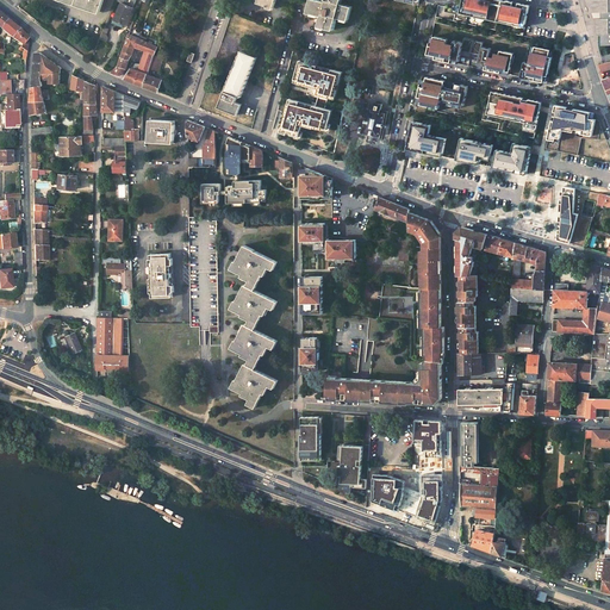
[(104,0),(63,0),(99,13),(104,0)]
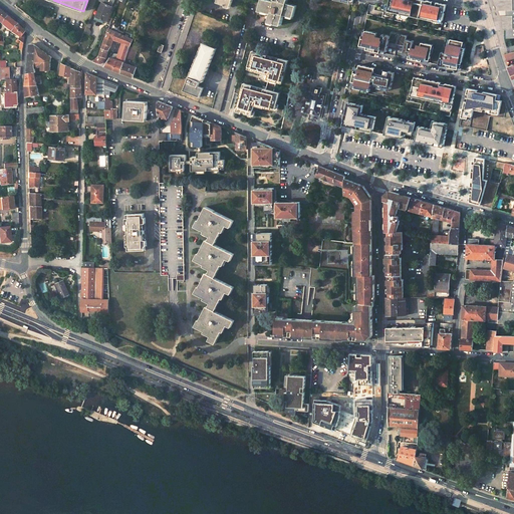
[(97,0),(97,1),(102,3),(96,17),(105,21),(115,0),(97,0)]
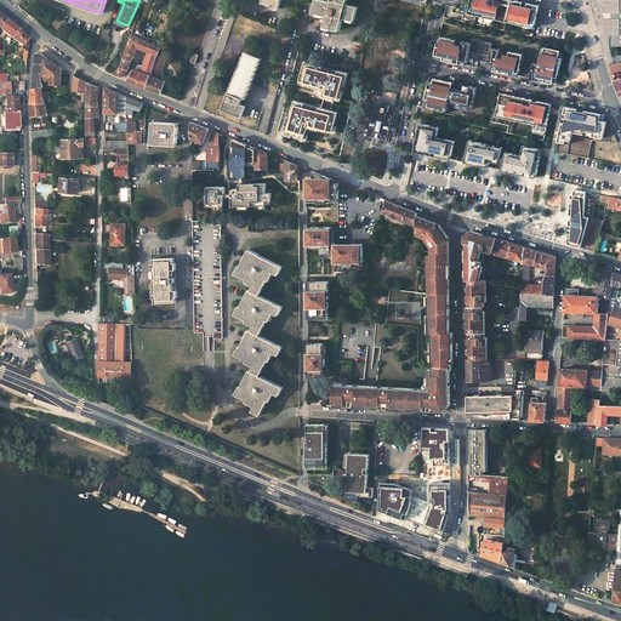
[(348,0),(332,0),(332,1),(334,1),(334,3),(323,0),(317,0),(313,13),(319,16),(319,15),(328,17),(325,27),(331,29),(340,32),(343,20),(354,22),(358,9),(347,5),(348,0)]
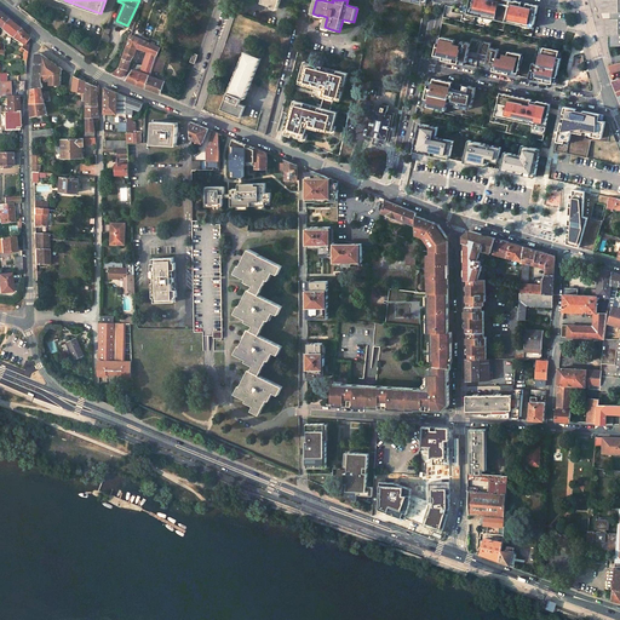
[(470,0),(468,13),(506,22),(510,0),(470,0)]
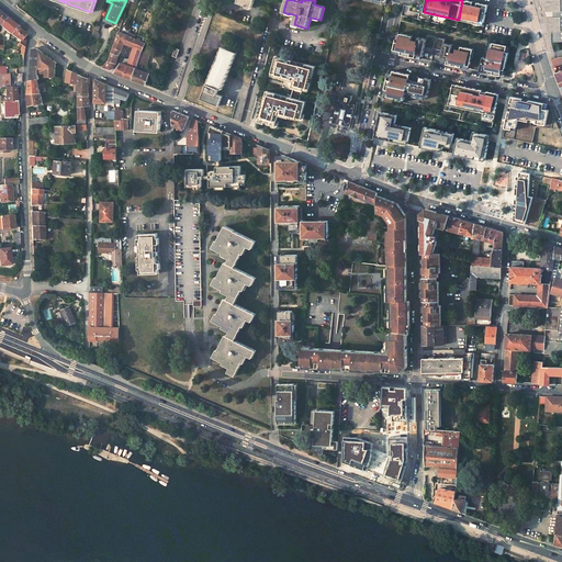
[(467,1),(462,0),(459,20),(484,25),(489,4),(467,0),(467,1)]
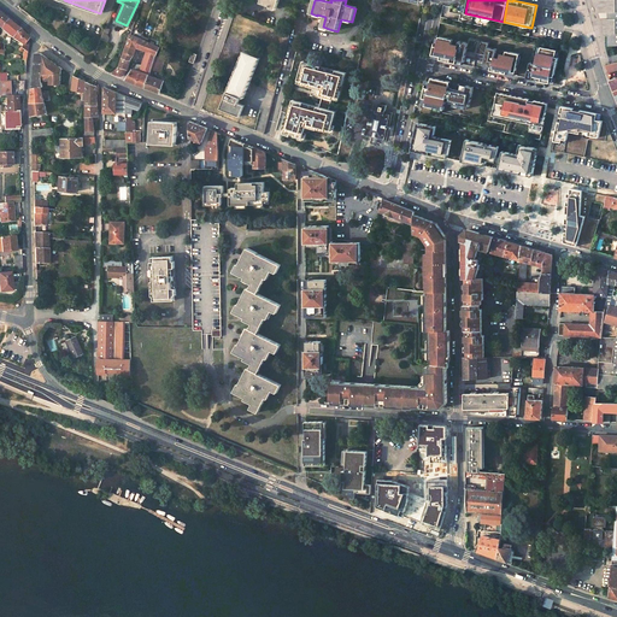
[(612,18),(611,0),(594,0),(599,12),(610,12),(610,18),(612,18)]
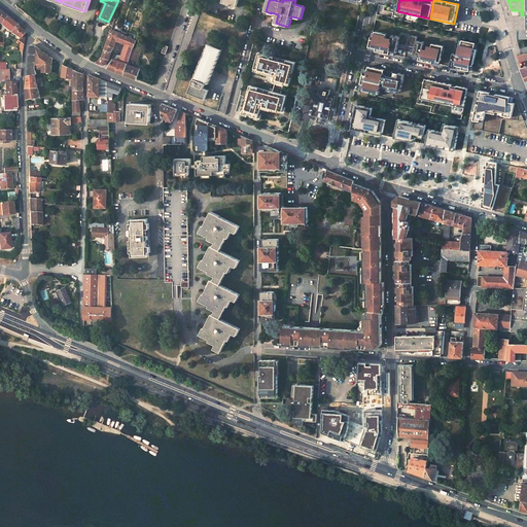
[(526,0),(522,0),(523,15),(521,15),(518,15),(518,29),(521,29),(522,36),(526,35),(526,0)]
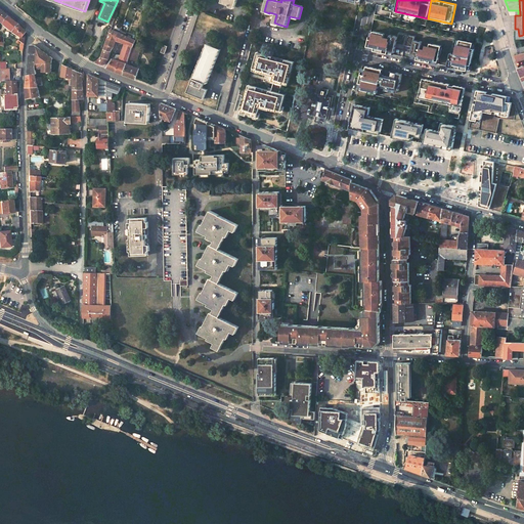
[(15,25),(6,16),(1,25),(3,28),(12,33),(19,38),(18,41),(20,43),(24,44),(26,35),(15,25)]
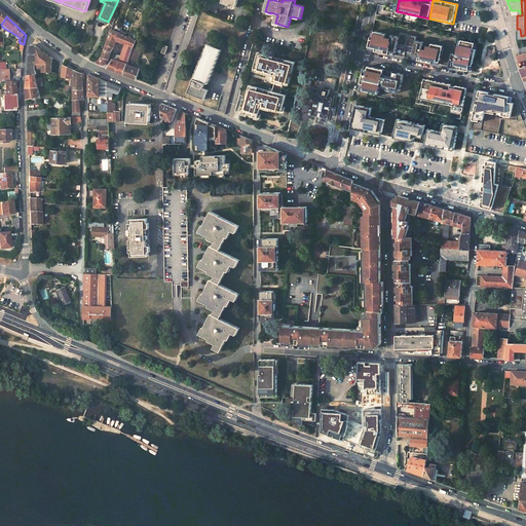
[(90,36),(95,26),(89,24),(86,34),(90,36)]
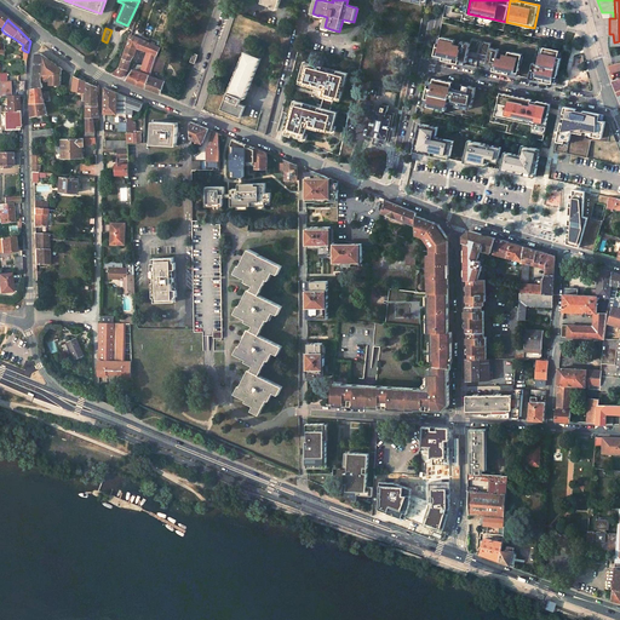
[(132,35),(131,35),(124,59),(132,62),(133,58),(138,49),(148,52),(159,56),(162,47),(132,35)]
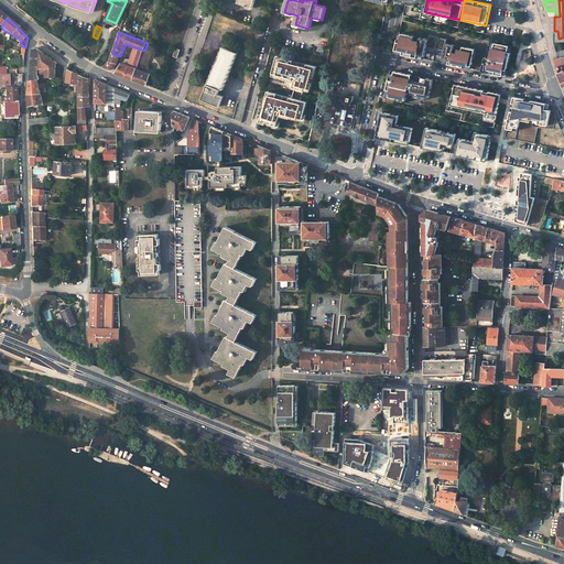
[(400,43),(398,42),(396,51),(403,52),(402,54),(418,57),(418,55),(425,56),(426,53),(443,56),(442,61),(449,62),(448,64),(463,67),(464,65),(472,66),(473,58),(475,51),(475,50),(463,47),(462,51),(453,50),(454,45),(446,43),(447,40),(429,35),(429,40),(420,38),(420,40),(414,38),(414,36),(402,34),(400,43)]
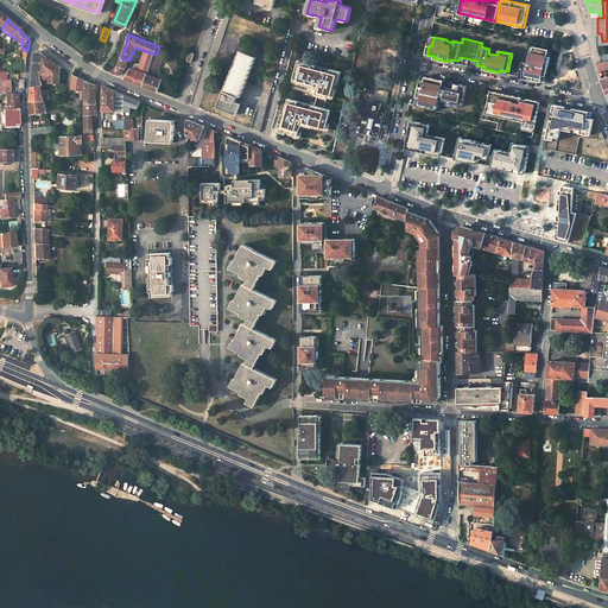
[(549,50),(533,46),(532,54),(531,52),(529,63),(523,62),(519,77),(533,80),(533,77),(543,80),(543,75),(546,76),(550,58),(548,57),(549,51),(549,50)]
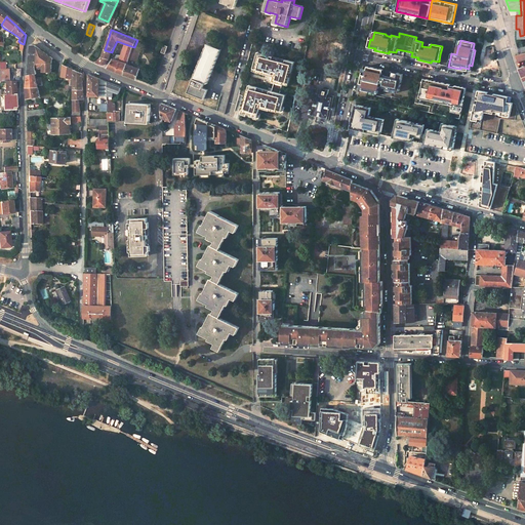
[(134,47),(125,44),(121,57),(120,56),(119,58),(121,58),(120,61),(118,61),(114,58),(108,68),(124,74),(129,63),(130,58),(134,48),(134,47)]
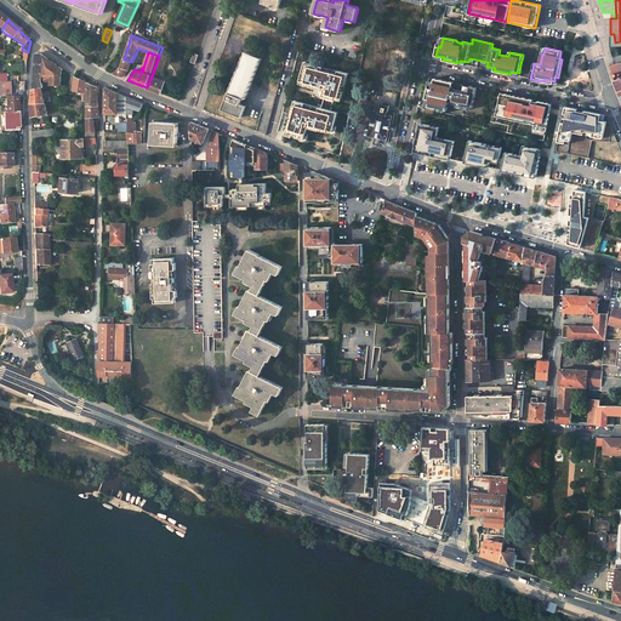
[(240,104),(243,98),(245,100),(261,58),(245,52),(228,93),(229,93),(227,100),(226,100),(222,109),(241,117),(246,107),(240,104)]
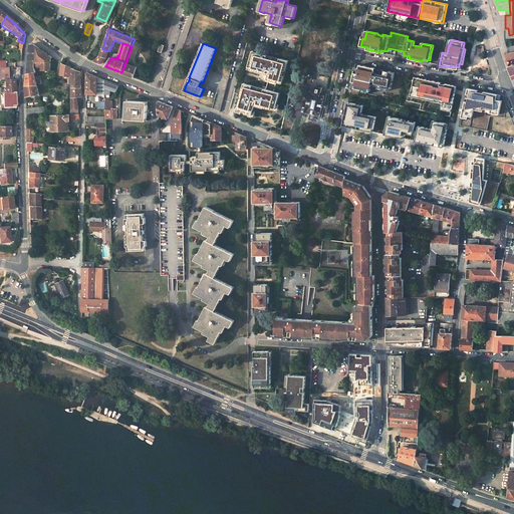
[(34,44),(30,44),(29,45),(28,56),(27,73),(37,72),(36,67),(42,66),(43,71),(51,70),(50,60),(52,57),(45,53),(34,44)]
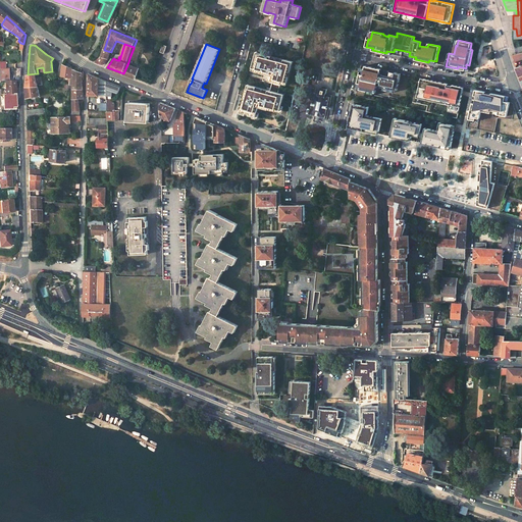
[(141,51),(134,48),(129,58),(137,61),(141,51)]
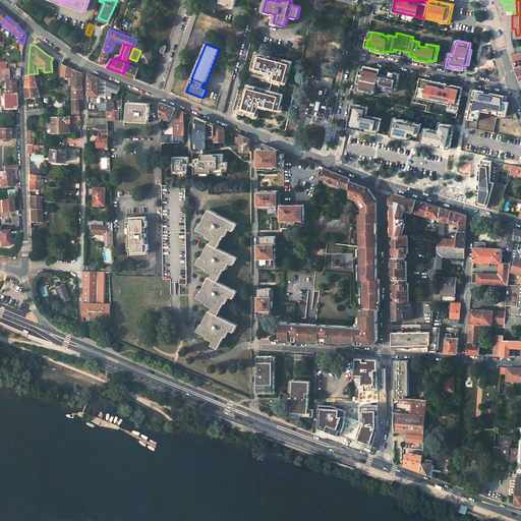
[(111,52),(104,50),(102,56),(97,62),(103,64),(106,63),(108,60),(111,52)]
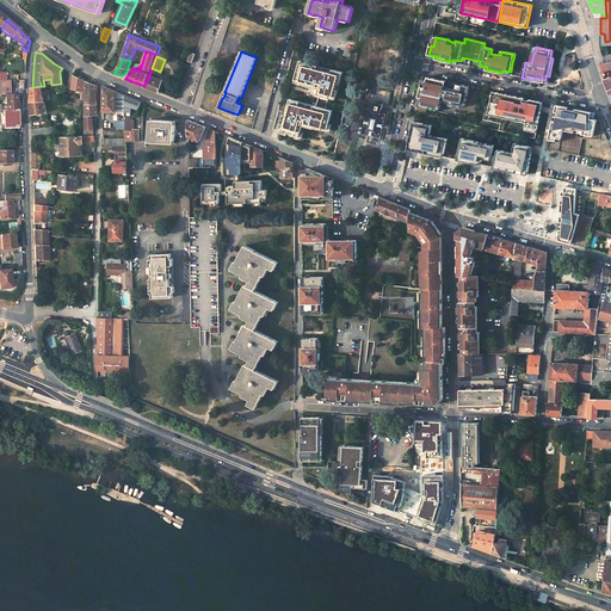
[(326,110),(328,99),(329,96),(335,98),(338,91),(335,90),(337,85),(339,86),(343,73),(332,71),(331,74),(316,71),(318,67),(300,62),(295,80),(304,84),(304,86),(319,90),(316,96),(319,97),(315,107),(314,106),(313,110),(298,106),(300,103),(289,100),(285,115),(288,116),(284,128),(282,128),(281,134),(287,136),(288,135),(288,134),(291,134),(291,136),(297,137),(298,133),(301,134),(302,127),(313,130),(314,127),(319,128),(325,130),(327,124),(328,125),(332,111),(326,110)]
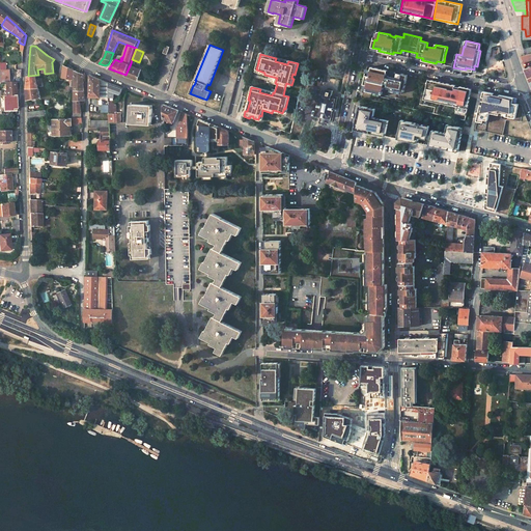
[(530,54),(522,56),(522,57),(524,62),(530,60),(530,67),(525,70),(528,76),(529,79),(530,78),(530,54)]
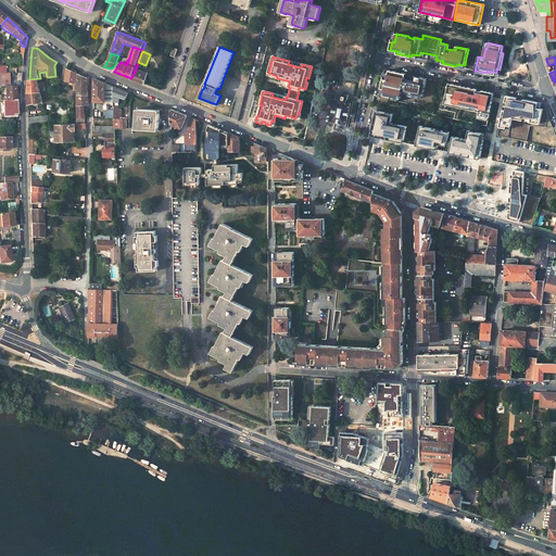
[(139,67),(137,66),(131,78),(146,84),(149,73),(138,68),(139,67)]
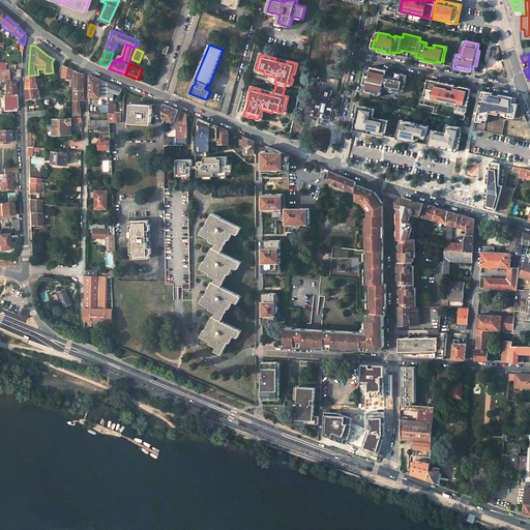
[(75,69),(64,64),(63,77),(74,79),(75,69)]
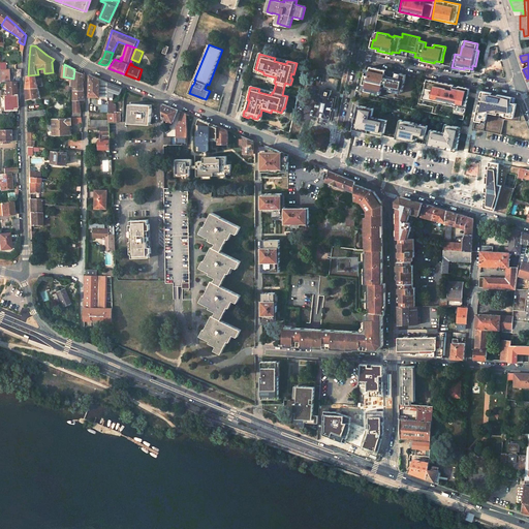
[(386,70),(367,66),(363,84),(366,85),(366,88),(365,91),(373,92),(380,94),(381,94),(383,84),(385,84),(385,88),(389,89),(400,91),(403,91),(406,74),(400,73),(399,80),(387,76),(389,74),(385,73),(386,70)]
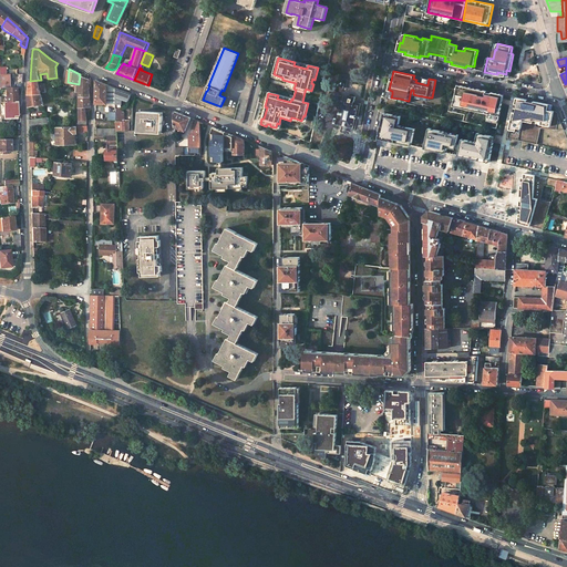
[(90,80),(81,75),(80,85),(79,85),(78,92),(80,92),(81,92),(81,96),(90,98),(90,80)]
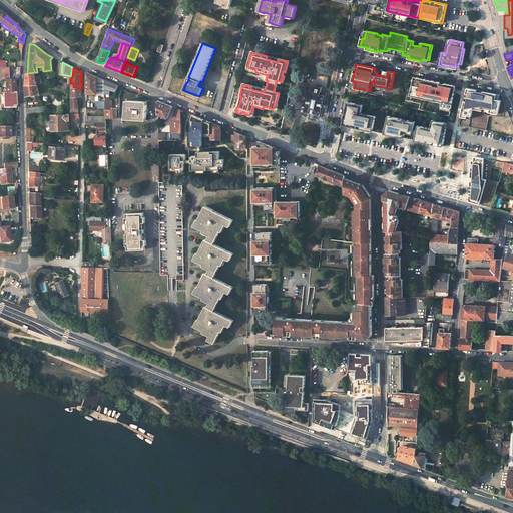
[(86,94),(97,94),(105,94),(105,89),(105,80),(87,72),(86,94)]
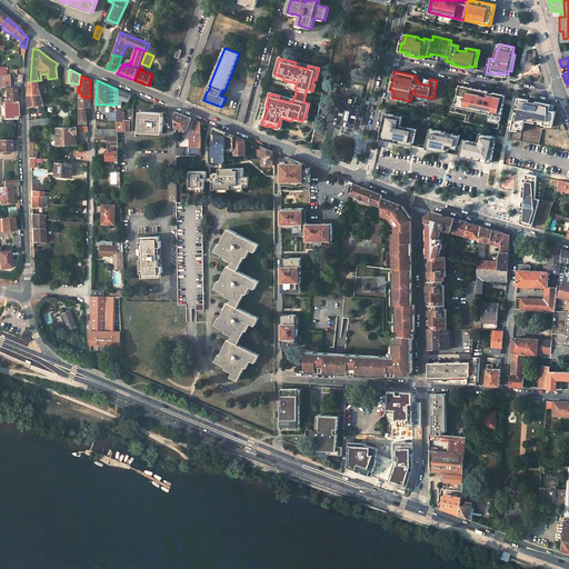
[(39,81),(30,81),(29,102),(29,109),(45,105),(39,81)]
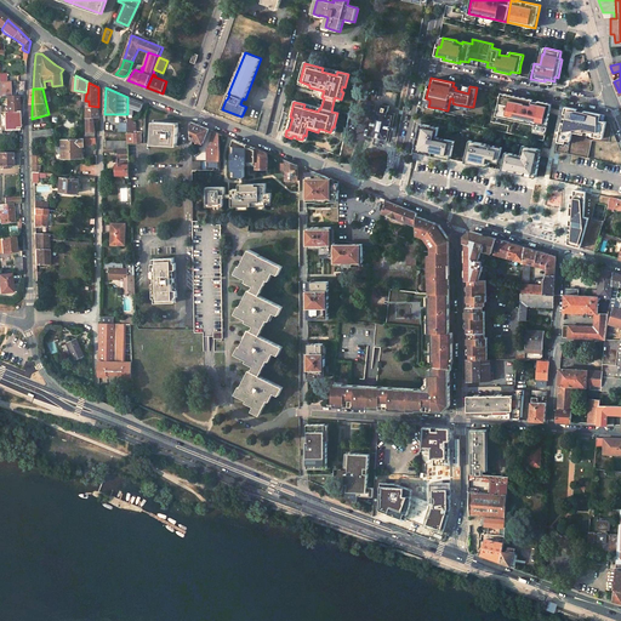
[(403,91),(398,90),(394,106),(403,108),(406,91),(403,91)]
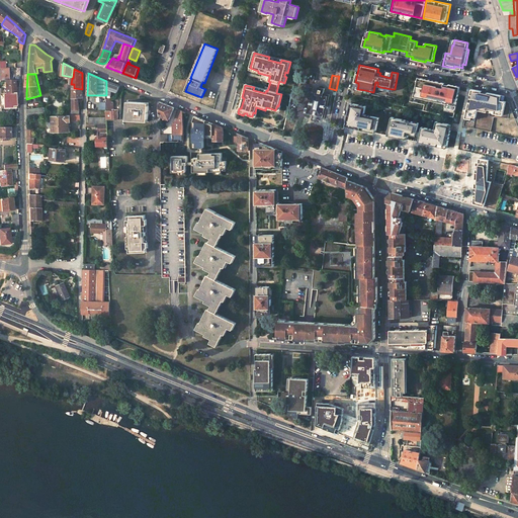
[(445,83),(418,77),(414,97),(446,103),(445,107),(455,109),(460,86),(449,84),(449,86),(444,85),(445,83)]
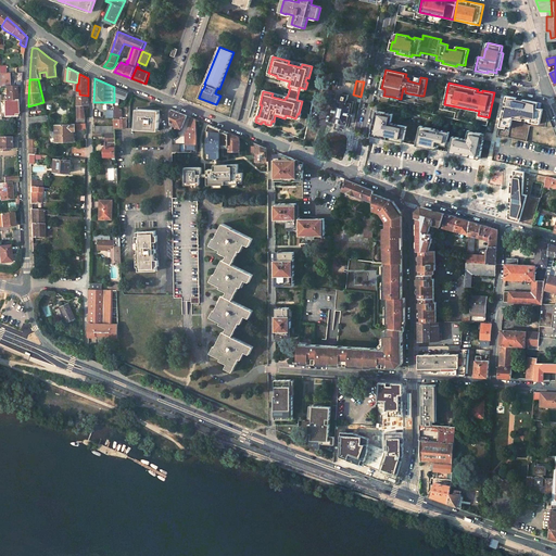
[(1,95),(1,100),(17,101),(17,92),(17,87),(1,87),(1,95)]
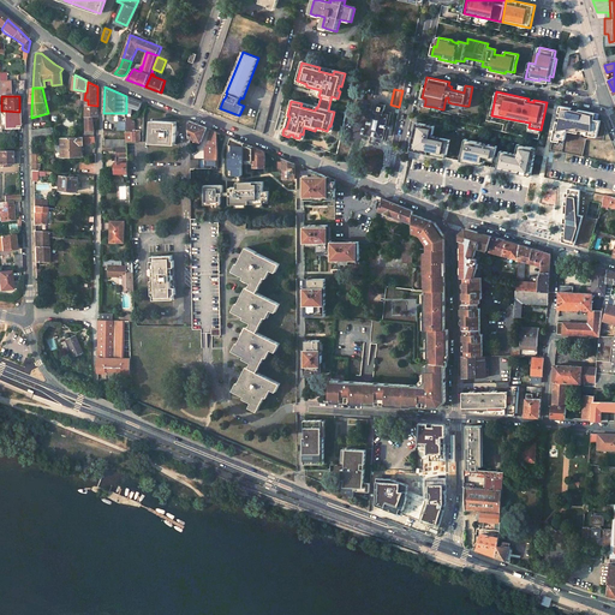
[(142,103),(126,96),(126,107),(139,112),(142,103)]
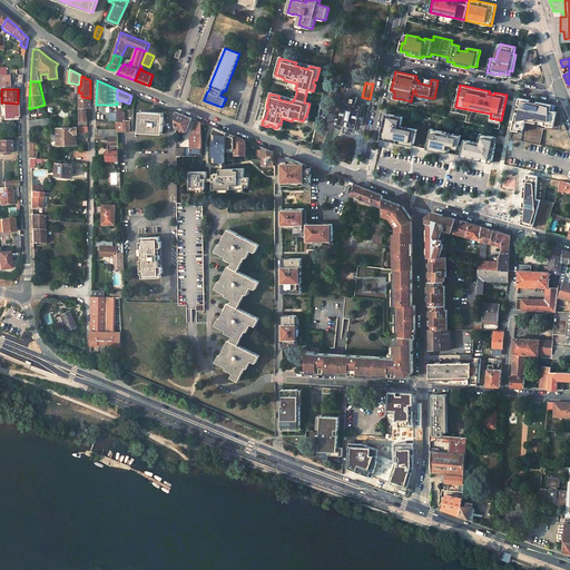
[(357,97),(351,96),(350,100),(350,101),(349,105),(345,104),(344,104),(340,125),(345,126),(350,127),(355,128),(360,107),(359,107),(356,106),(356,104),(357,97)]
